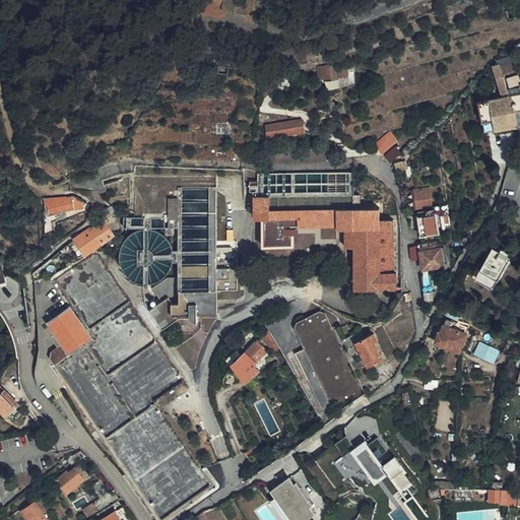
[(492,99),(481,100),(483,119),(494,118),(495,128),(517,126),(516,112),(519,111),(519,94),(512,95),(511,89),(506,72),(519,69),(519,59),(498,64),(505,95),(492,96),(492,99)]
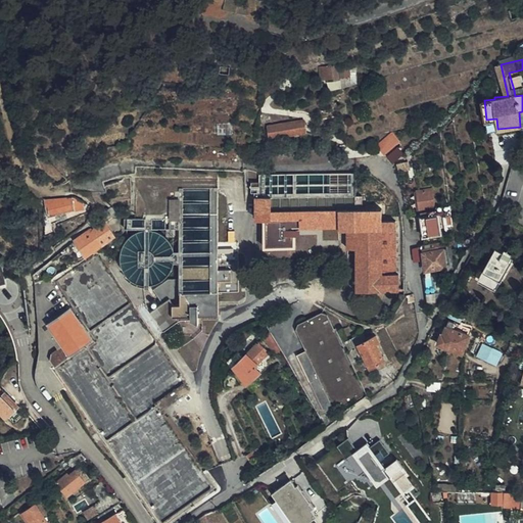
[(343,69),(334,65),(318,68),(320,79),(339,76),(344,75),(343,69)]
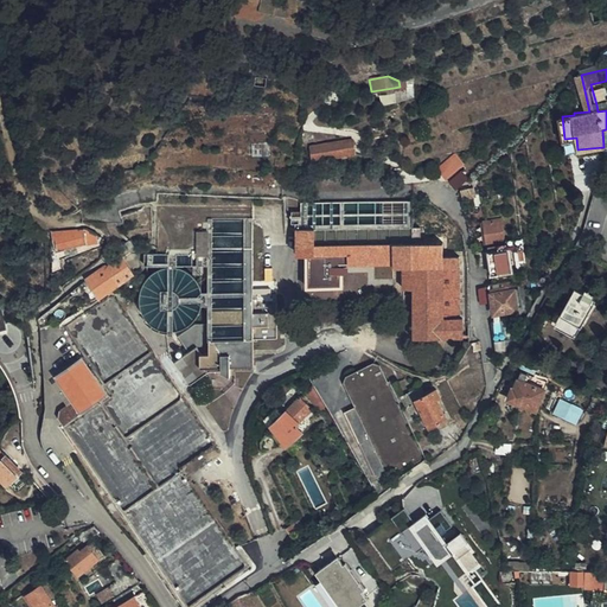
[(410,80),(403,81),(404,87),(400,87),(394,88),(394,93),(395,101),(414,96),(410,80)]
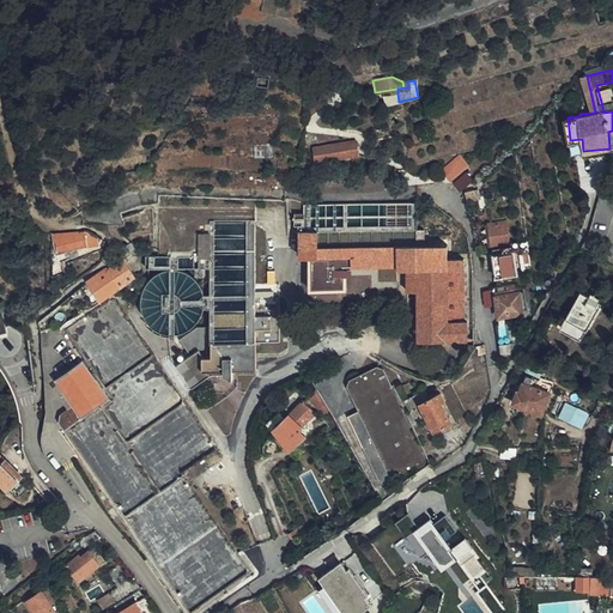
[(398,93),(383,96),(386,105),(399,102),(398,93)]
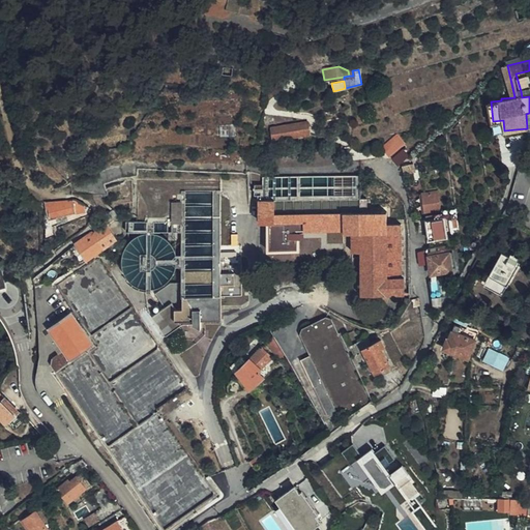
[(503,120),(493,121),(494,131),(496,130),(504,130),(503,120)]
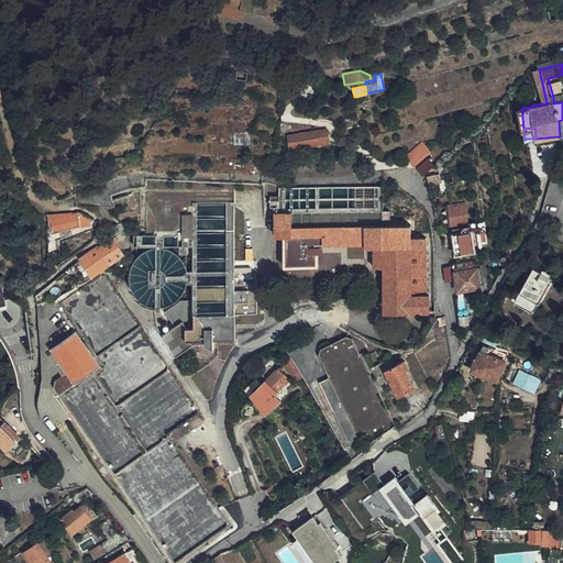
[(330,144),(328,129),(287,135),(289,150),(330,144)]
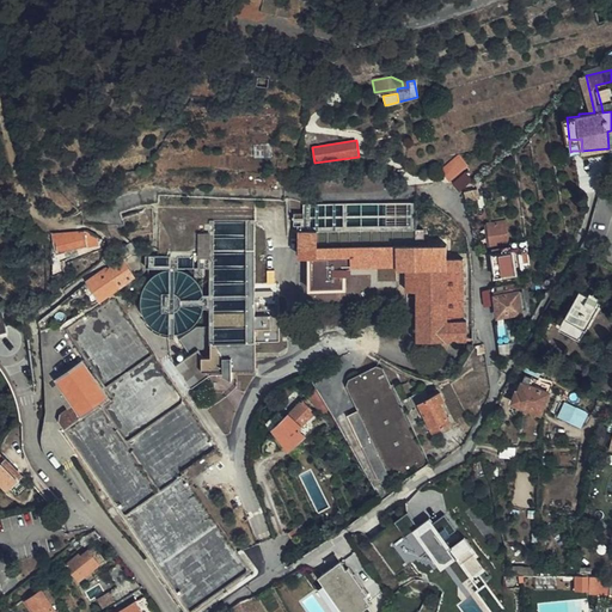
[(270,145),(255,146),(256,155),(271,154),(270,145)]
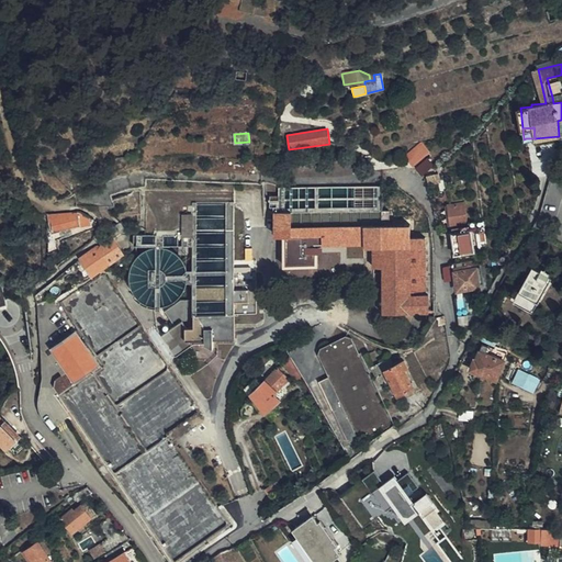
[(412,164),(430,155),(426,143),(406,152),(412,164)]
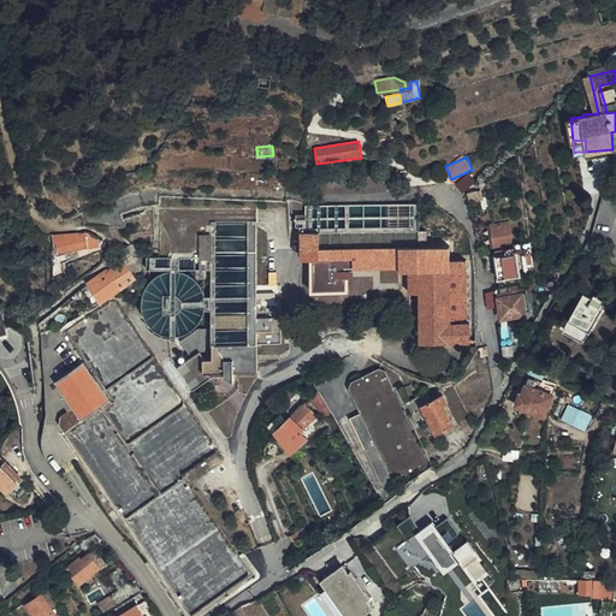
[(467,190),(474,184),(466,175),(456,184),(465,193),(467,190)]
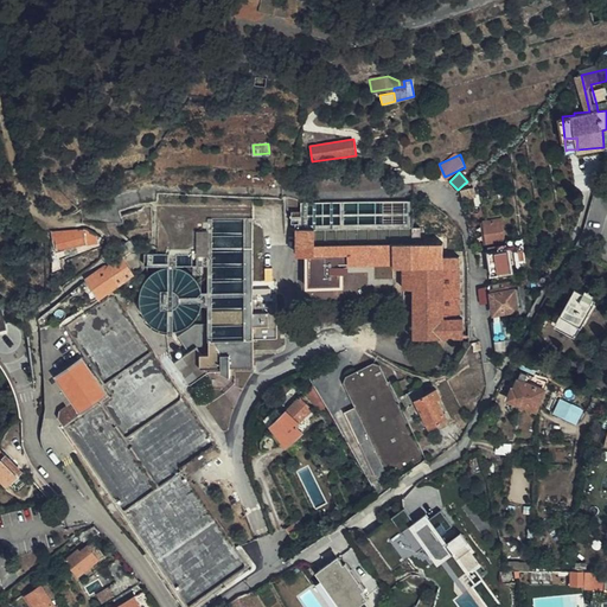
[(299,187),(299,177),(288,177),(288,187),(299,187)]
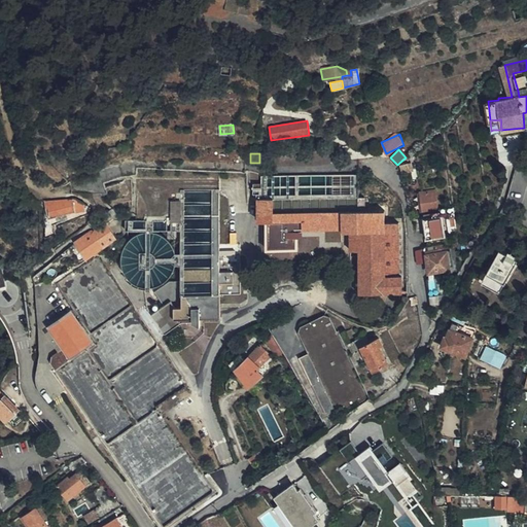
[(436,210),(434,189),(420,192),(422,212),(436,210)]
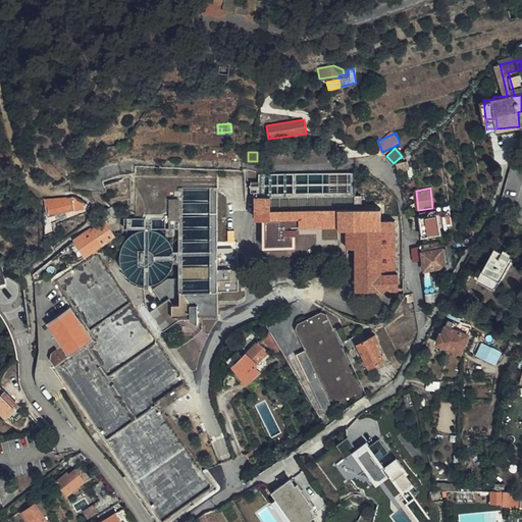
[(164,329),(181,318),(193,318),(200,322),(201,315),(219,314),(219,292),(239,292),(237,261),(218,261),(216,189),(180,190),(180,198),(181,217),(170,218),(128,218),(129,228),(181,227),(184,278),(168,278),(155,289),(163,302),(151,310),(164,329)]
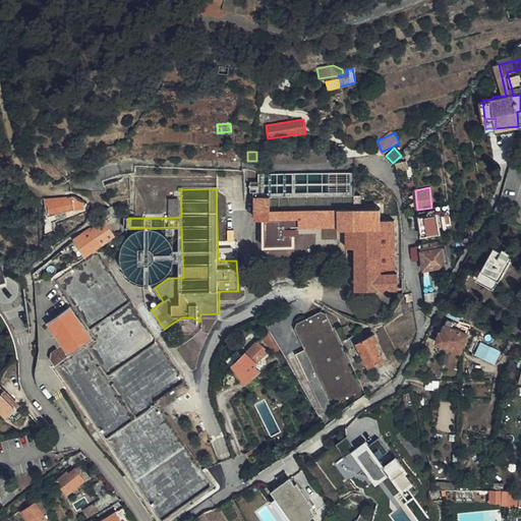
[(361,194),(354,194),(354,208),(269,209),(269,194),(259,194),(253,194),(253,219),(262,219),(262,246),(293,246),(292,226),(337,225),(337,229),(345,229),(345,248),(353,247),(354,288),(397,288),(397,273),(394,273),(393,220),(380,220),(380,208),(361,208),(361,194)]
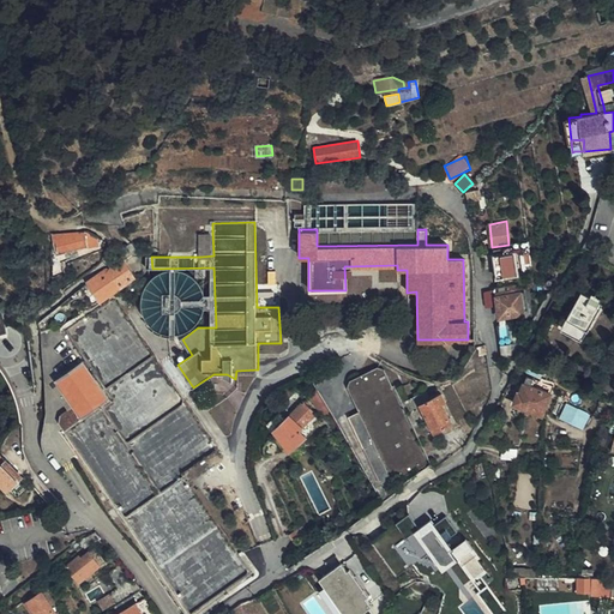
[(77,232),(50,234),(54,250),(55,260),(64,259),(64,253),(76,252),(76,256),(86,254),(86,250),(84,233),(77,232)]
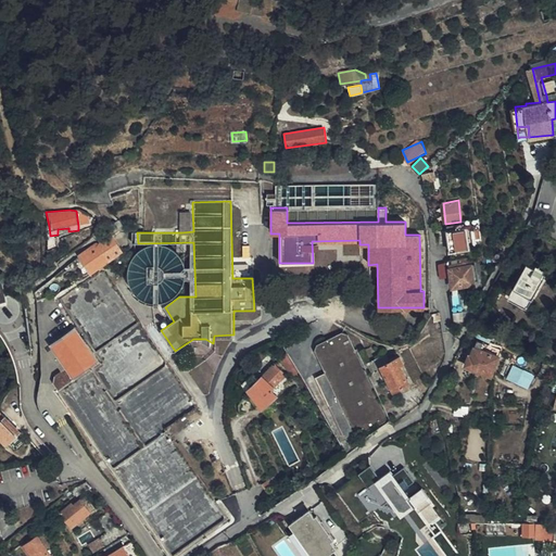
[(76,211),(78,226),(92,224),(90,216),(85,213),(80,211),(76,211)]
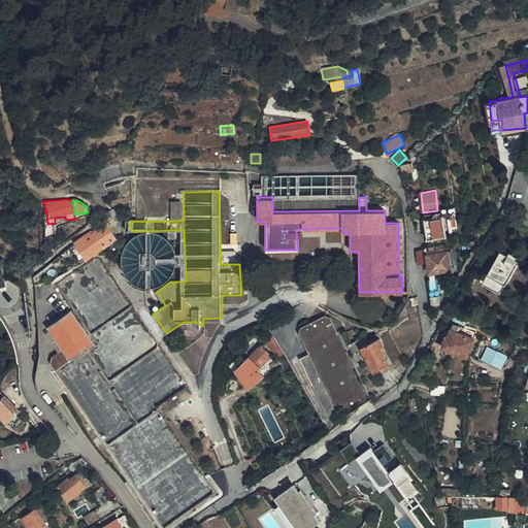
[(184,220),(183,200),(172,201),(172,221),(184,220)]
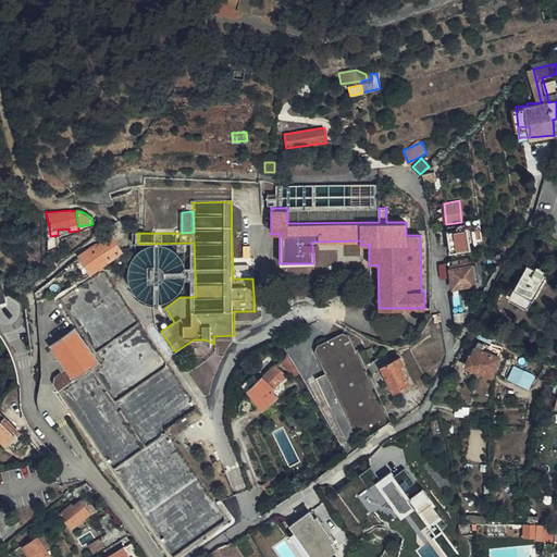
[(470,249),(467,225),(448,229),(452,252),(470,249)]
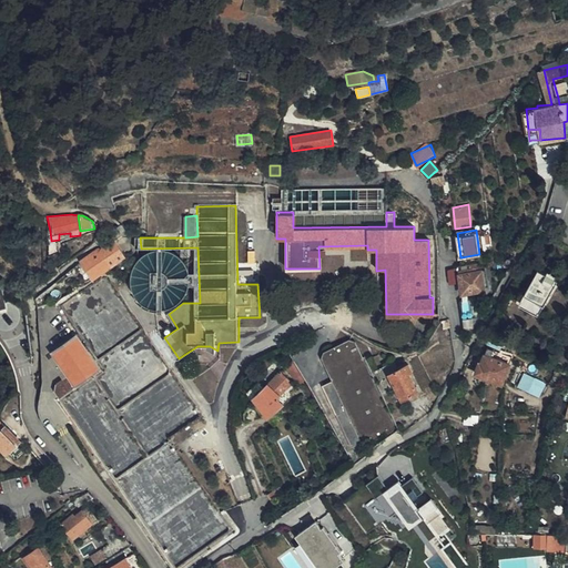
[(103,250),(101,247),(80,261),(81,262),(93,280),(110,267),(109,266),(118,260),(119,262),(123,257),(121,254),(130,249),(129,241),(123,239),(120,239),(115,242),(103,250)]
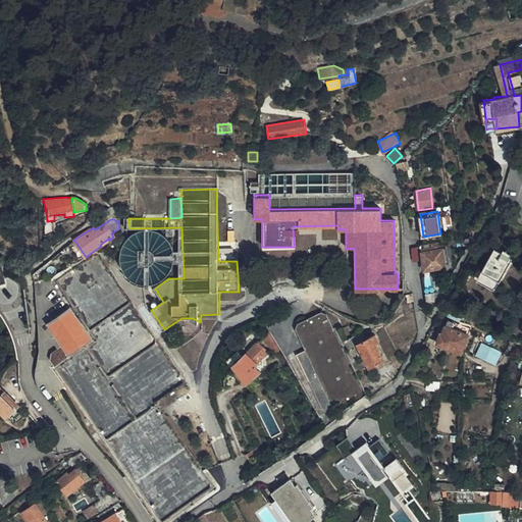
[(172,269),(173,266),(174,263),(175,260),(175,257),(175,254),(174,251),(173,248),(172,245),(170,242),(168,239),(166,237),(164,235),(161,232),(158,231),(155,230),(152,229),(149,229),(145,229),(142,230),(139,231),(136,232),(133,235),(131,237),(128,239),(126,241),(124,244),(123,247),(122,250),(121,253),(121,257),(121,260),(121,263),(122,266),(124,269),(125,272),(127,274),(131,276),(133,278),(136,280),(139,281),(142,282),(145,283),(148,283),(151,283),(154,282),(157,282),(160,280),(163,279),(166,277),(168,274),(170,272),(172,269)]
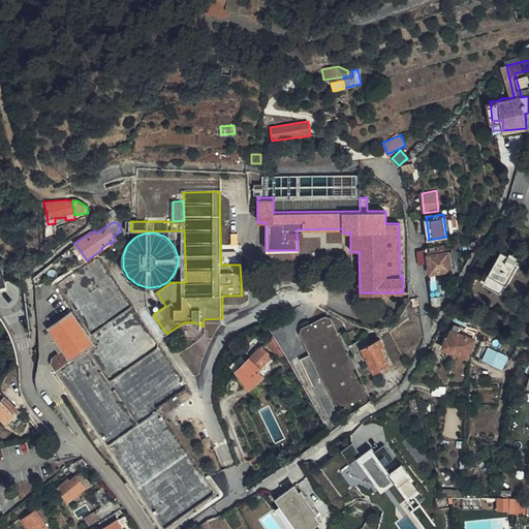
[(470,248),(474,248),(478,239),(470,240),(470,248)]
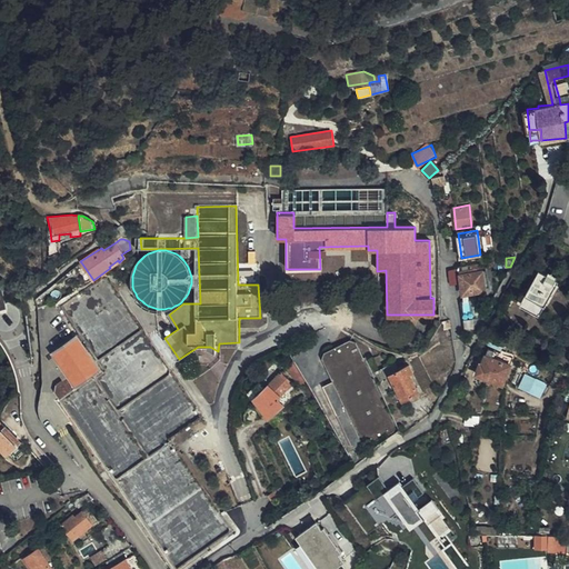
[(483,261),(459,263),(462,292),(486,289),(483,261)]
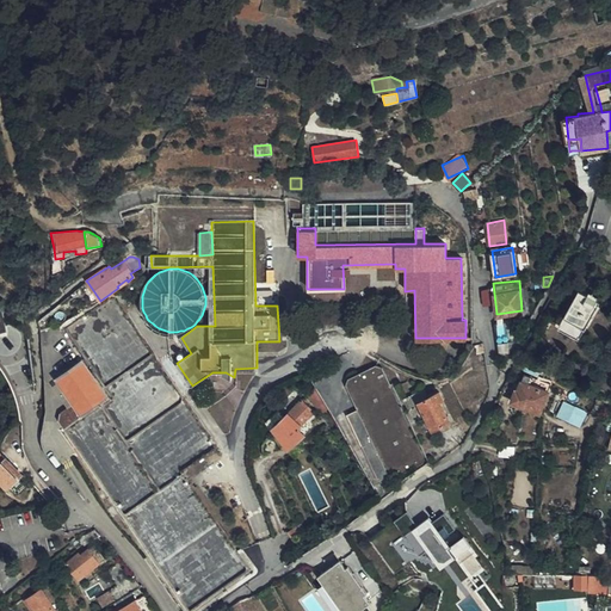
[(579,337),(594,307),(591,306),(596,298),(597,295),(586,290),(584,294),(576,290),(559,326),(579,337)]
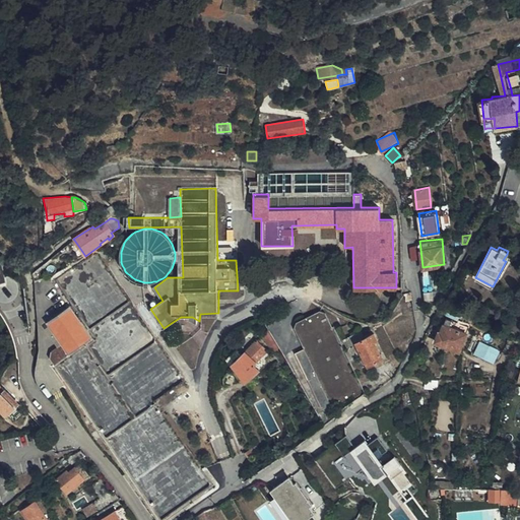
[(36,277),(35,279),(35,282),(43,275),(42,270),(46,265),(45,264),(34,272),(34,276),(36,277)]
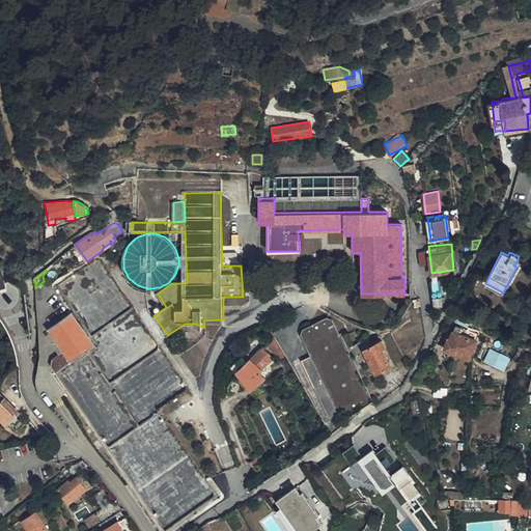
[(56,272),(53,271),(50,272),(48,274),(48,278),(51,280),(54,280),(57,279),(58,275),(56,272)]
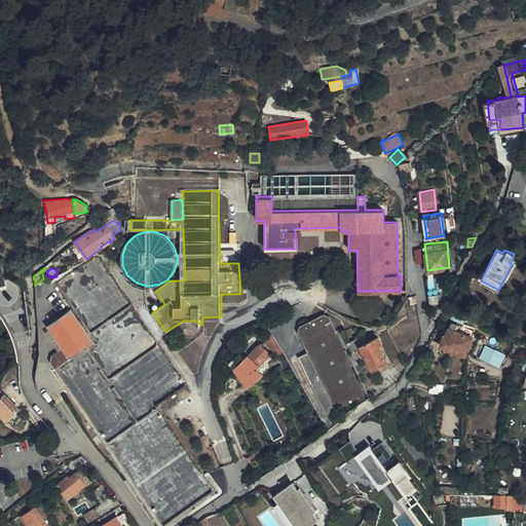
[(466,300),(471,295),(464,291),(460,296),(466,300)]
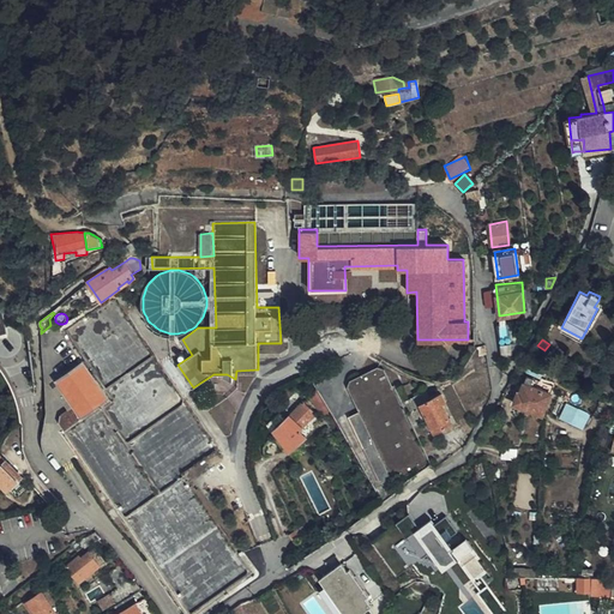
[(488,354),(486,343),(475,344),(480,355),(488,354)]
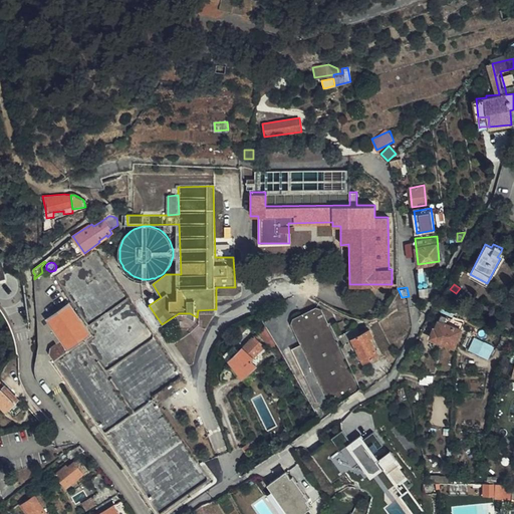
[(90,335),(68,304),(47,319),(62,339),(51,347),(51,352),(56,359),(90,335)]
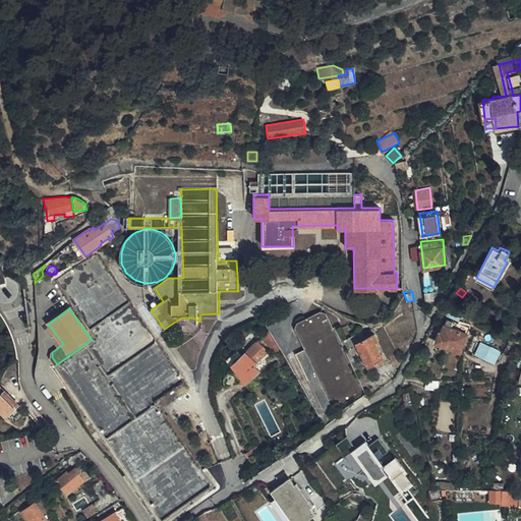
[(460,319),(462,313),(453,308),(450,314),(460,319)]
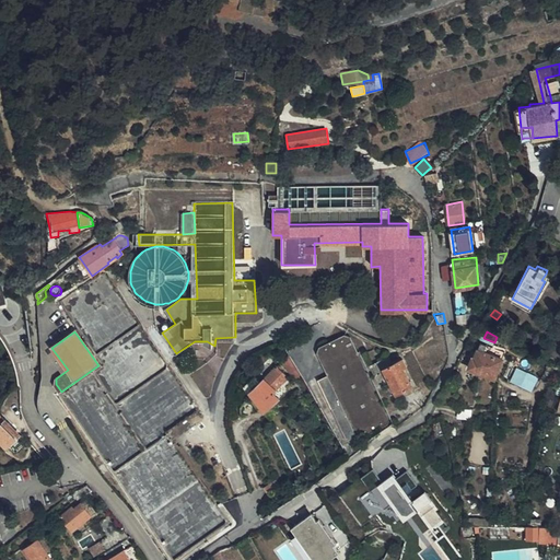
[(389,420),(350,336),(343,333),(317,346),(316,352),(328,377),(340,401),(341,404),(357,436),(362,438),(388,424),(389,420)]
